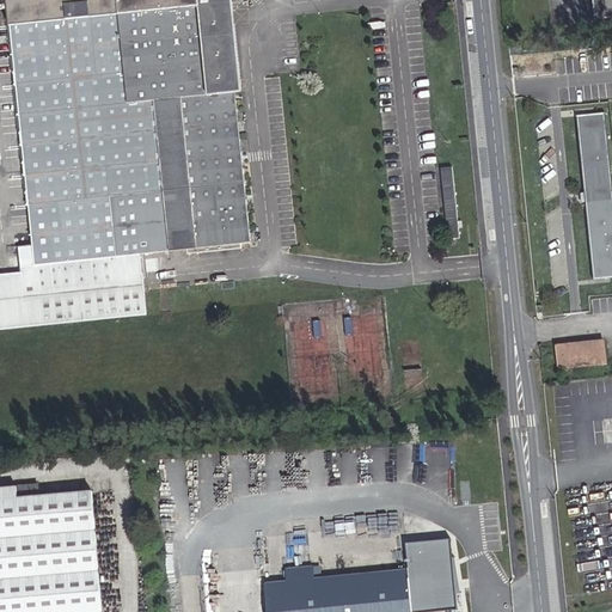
[(234,2),(243,1),(243,0),(7,0),(13,57),(0,59),(0,67),(14,66),(32,246),(19,248),(23,273),(0,274),(0,329),(146,314),(142,273),(146,271),(145,258),(252,246),(237,92),(243,91),(234,2)]
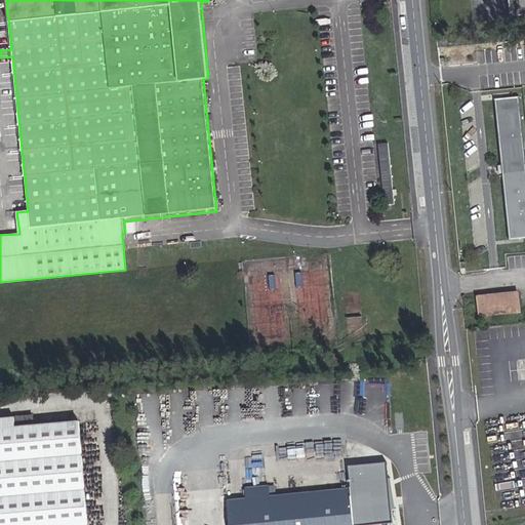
[(524,0),(509,0),(511,16),(524,14),(524,0)]
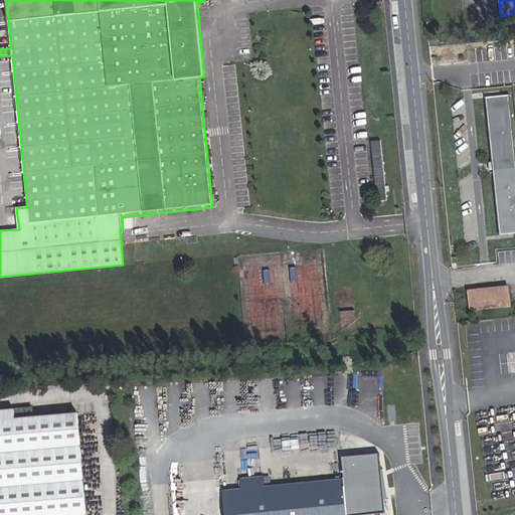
[(514,153),(509,96),(487,98),(493,163),(489,163),(490,171),(494,171),(500,234),(514,232),(514,153)]
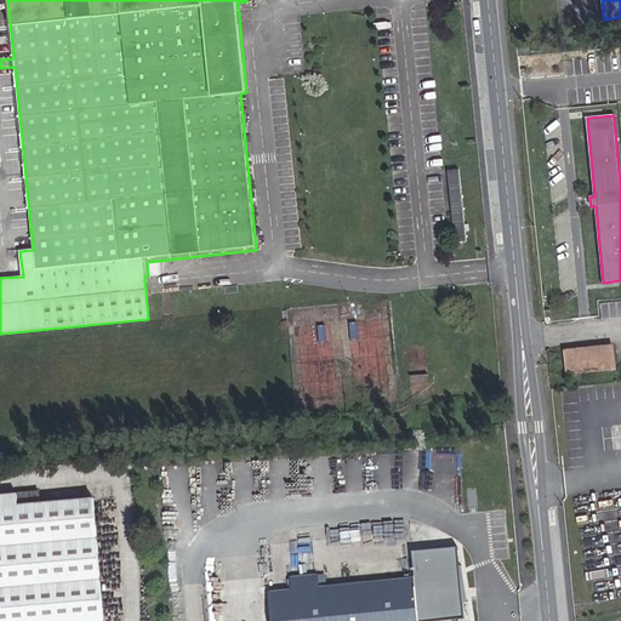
[(455,243),(466,241),(459,170),(448,171),(455,243)]
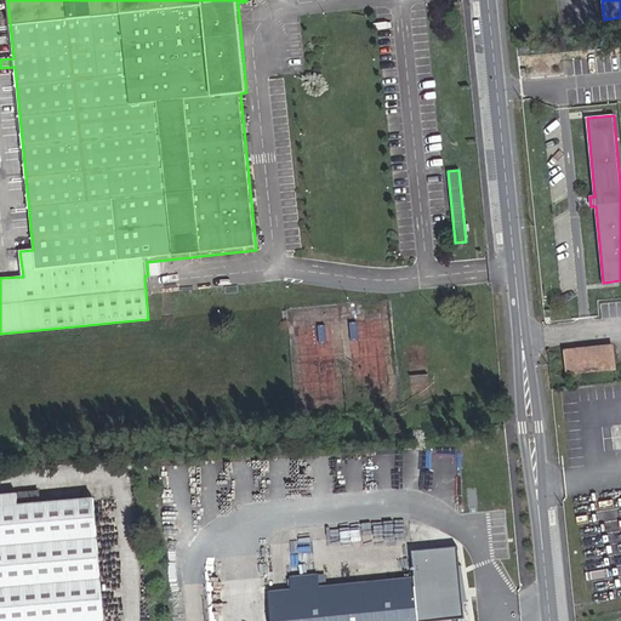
[(320,318),(322,347),(349,347),(348,317),(320,318)]
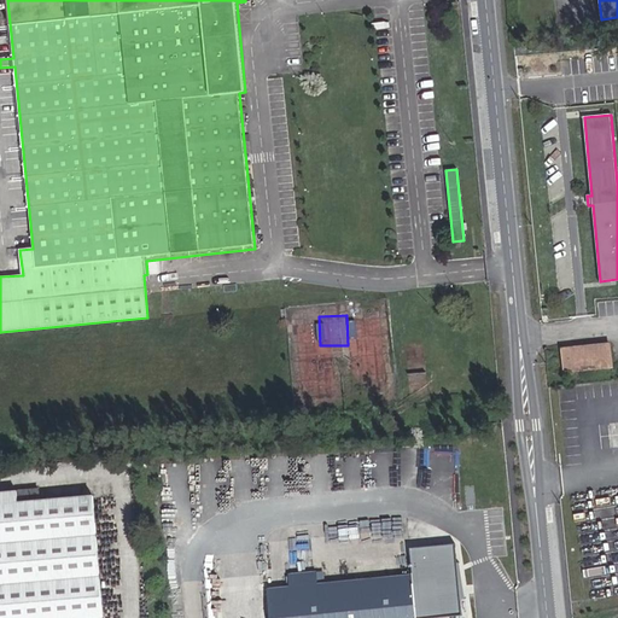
[(565,372),(613,367),(611,344),(563,349),(565,372)]
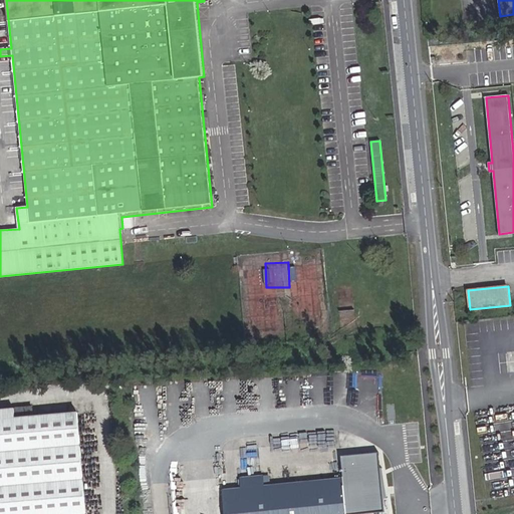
[(0,513),(71,513),(87,513),(85,492),(100,490),(95,434),(80,435),(78,409),(70,403),(0,409),(0,513)]
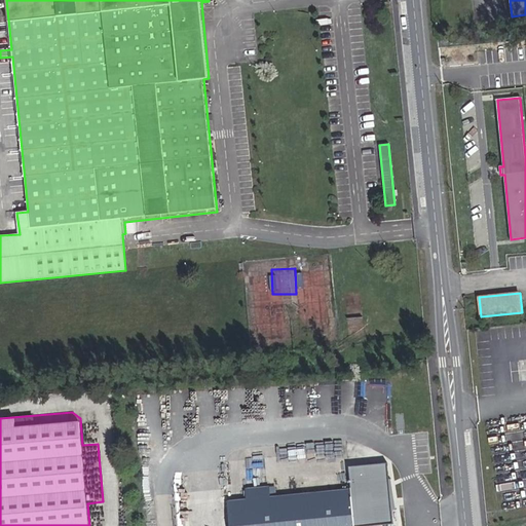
[(354,525),(351,488),(271,496),(270,486),(246,488),(247,498),(229,500),(226,470),(185,474),(185,478),(184,478),(188,525),(354,525)]
